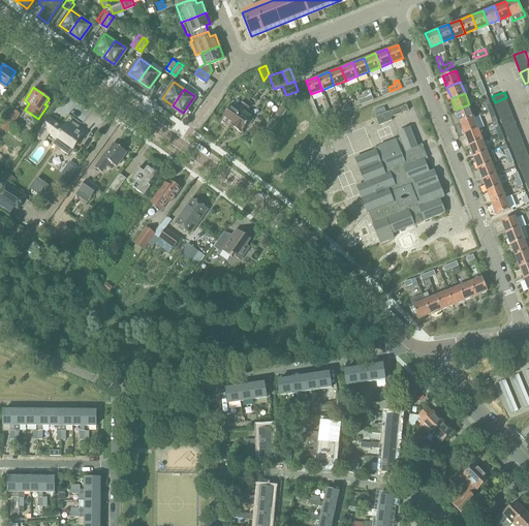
[(240,102),(245,106),(250,99),(245,96),(240,102)]
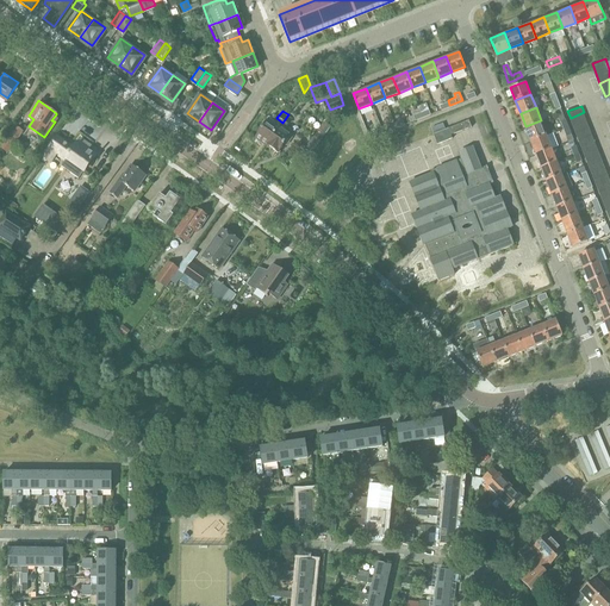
[(586,119),(584,112),(571,118),(573,125),(586,119)]
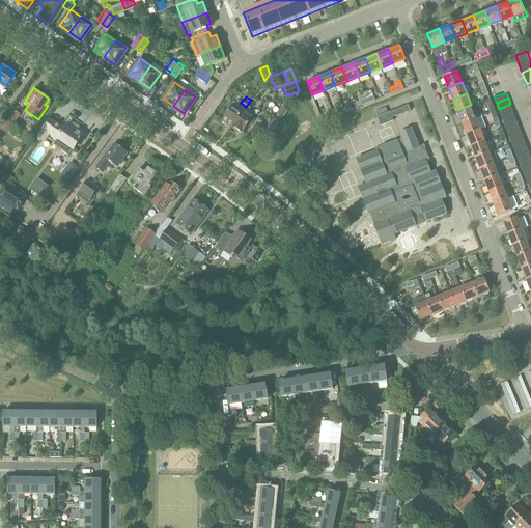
[(228,110),(224,116),(234,123),(244,110),(246,107),(241,103),(239,107),(232,103),(228,109),(228,110)]
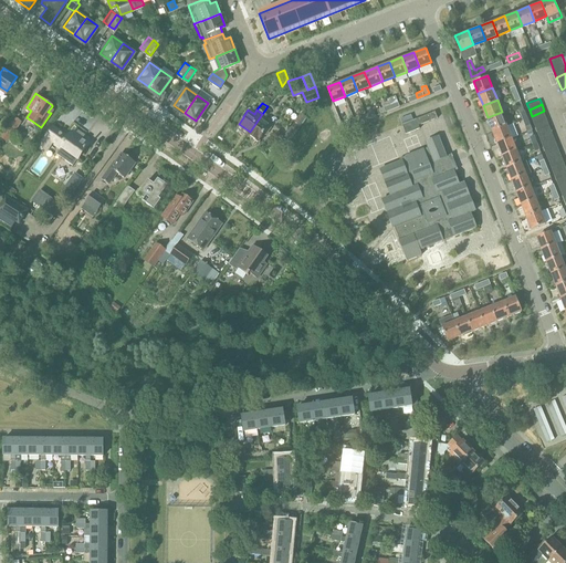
[(418,123),(438,115),(436,110),(413,118),(411,112),(400,116),(402,122),(406,132),(420,126),(418,123)]
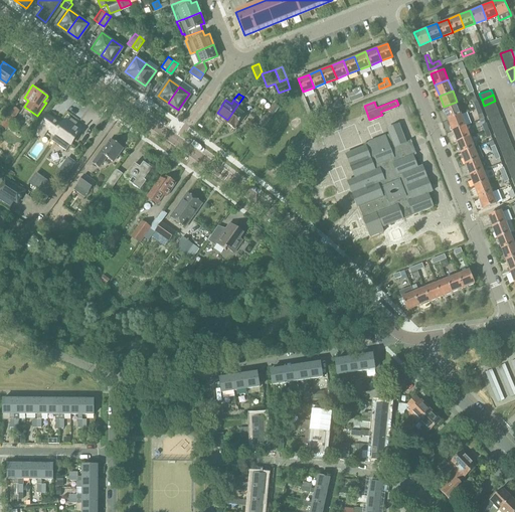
[(495,101),(484,106),(486,111),(497,107),(495,101)]
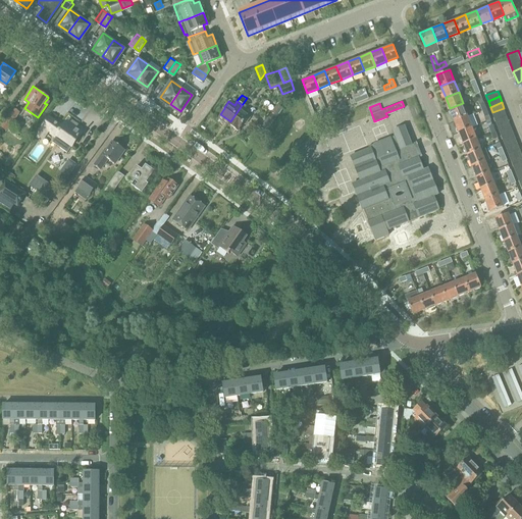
[(467,114),(463,103),(450,108),(455,119),(467,114)]
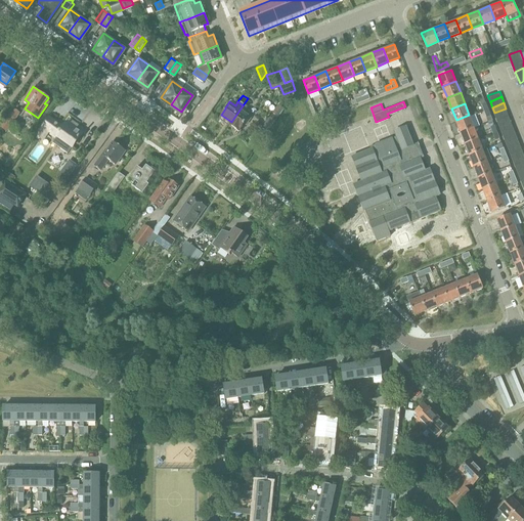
[(13,105),(5,118),(12,122),(20,111),(13,105)]
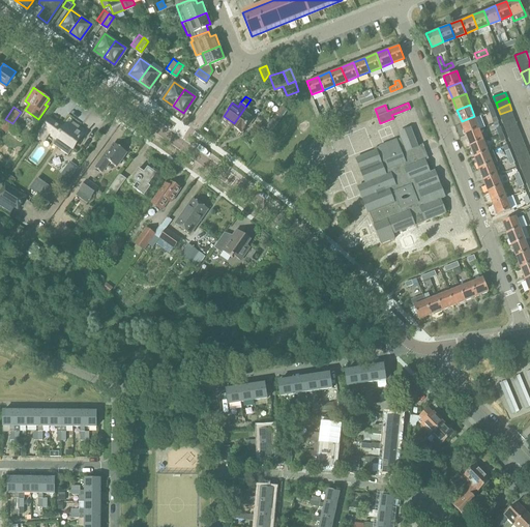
[(243,110),(234,123),(243,130),(248,123),(249,124),(255,118),(246,112),(248,110),(248,109),(245,107),(243,110)]
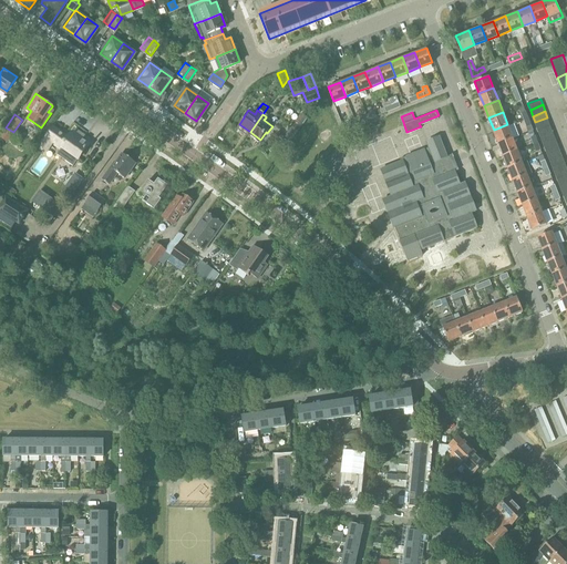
[(532,123),(528,116),(524,118),(527,125),(526,125),(528,130),(533,129),(534,129),(532,123)]
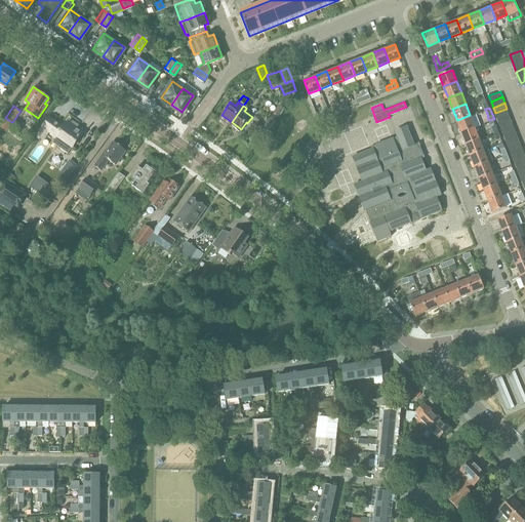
[(510,114),(507,109),(495,113),(497,119),(510,114)]
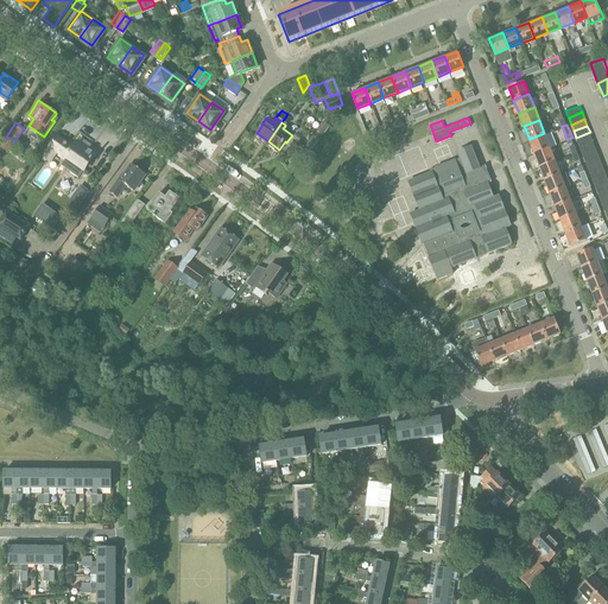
[(590,132),(576,138),(578,144),(593,139),(590,132)]
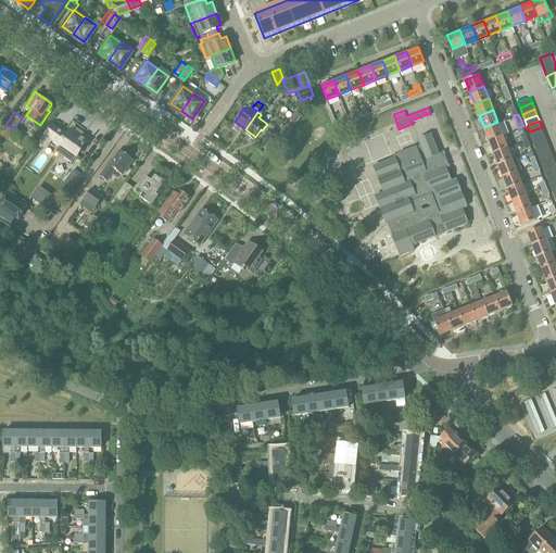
[(279,132),(285,136),(291,126),(286,122),(279,132)]
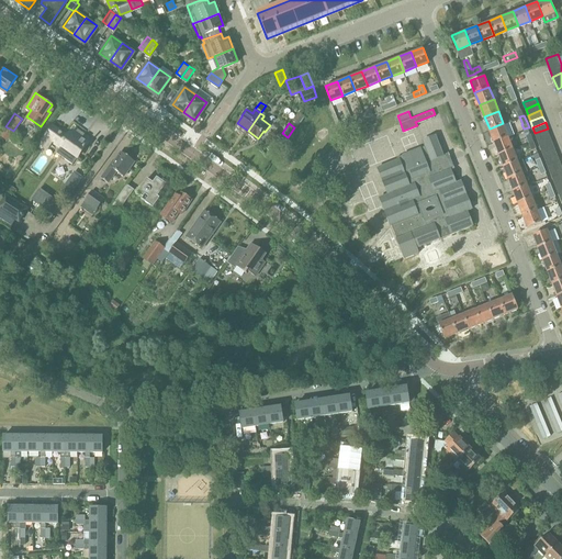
[(508,135),(503,123),(490,129),(494,141),(508,135)]
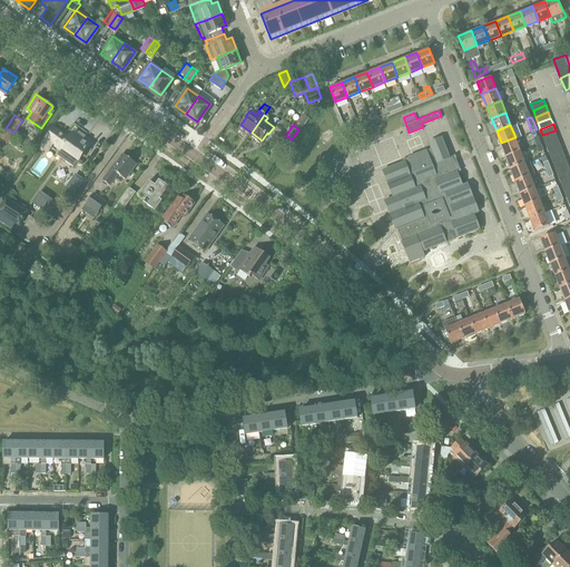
[(53,126),(47,135),(62,146),(57,153),(74,165),(84,150),(86,152),(89,147),(87,146),(89,143),(80,137),(82,134),(75,128),(71,134),(69,137),(53,126)]
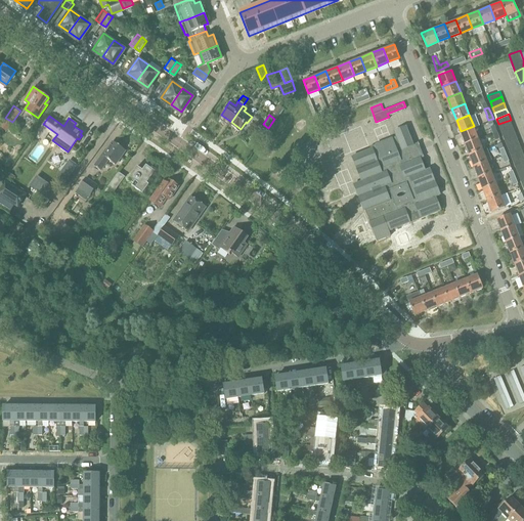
[(513,125),(511,120),(498,124),(501,130),(513,125)]
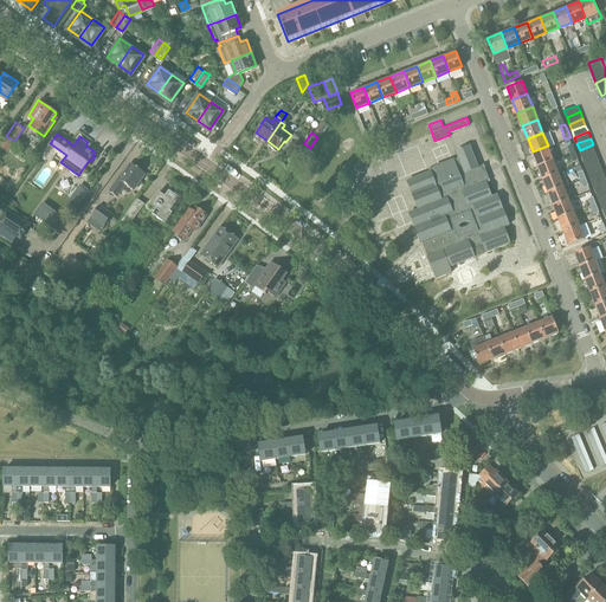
[(490,194),(485,181),(490,179),(484,166),(485,166),(484,162),(478,164),(470,144),(456,150),(458,157),(453,160),(452,157),(427,168),(429,170),(406,179),(418,207),(408,211),(420,241),(423,241),(427,254),(436,277),(452,271),(450,264),(450,263),(451,265),(474,256),(489,250),(509,241),(503,226),(508,224),(496,193),(490,194)]
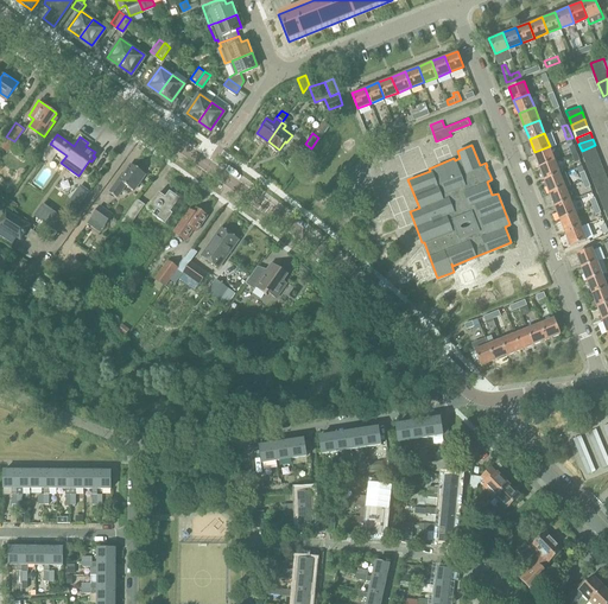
[(595,145),(582,151),(584,157),(597,152),(595,145)]
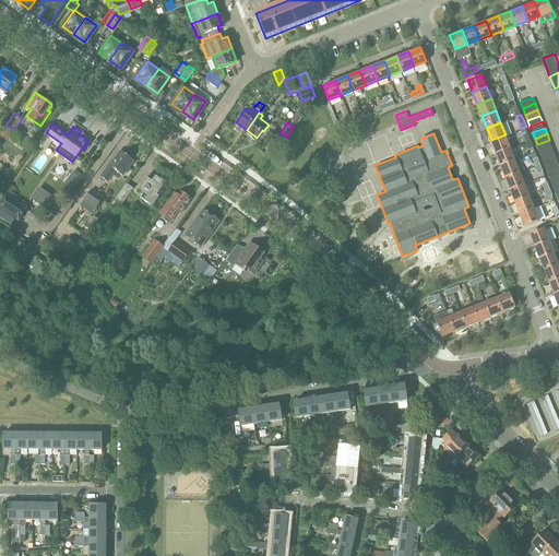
[(510,146),(506,134),(491,140),(496,152),(510,146)]
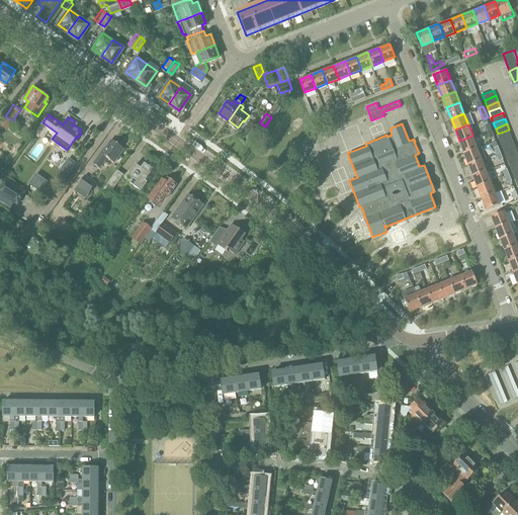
[(511,135),(509,130),(498,134),(500,140),(511,135)]
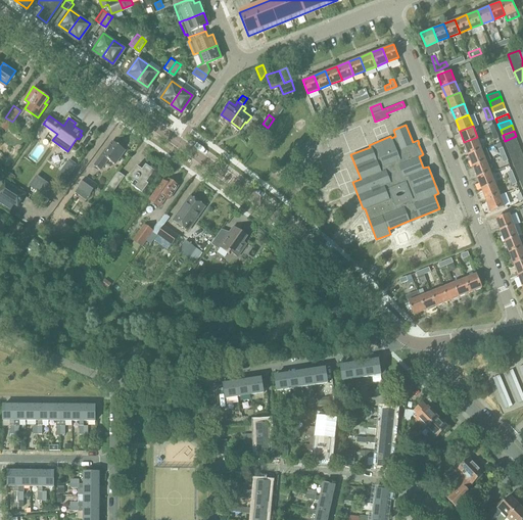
[(516,136),(505,141),(507,146),(519,142),(516,136)]
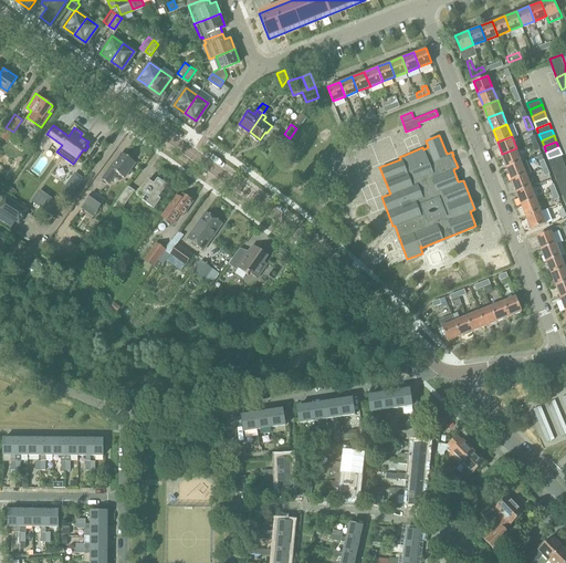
[(522,160),(516,148),(502,154),(507,166),(522,160)]
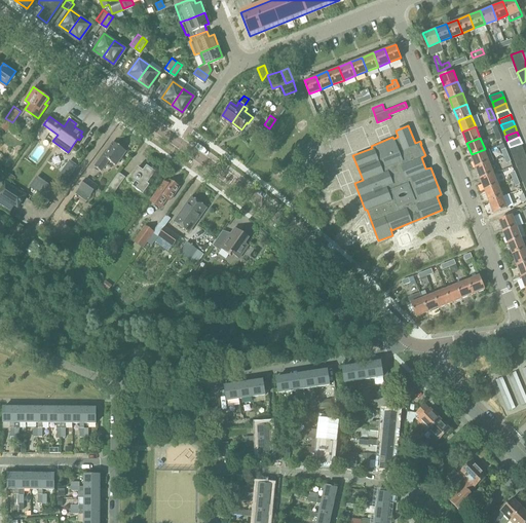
[(103,153),(96,163),(102,169),(109,158),(116,163),(126,149),(114,140),(105,154),(103,153)]
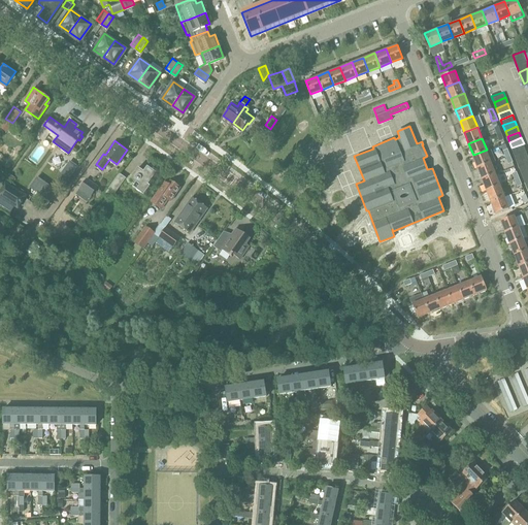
[(526,149),(524,143),(512,148),(515,154),(526,149)]
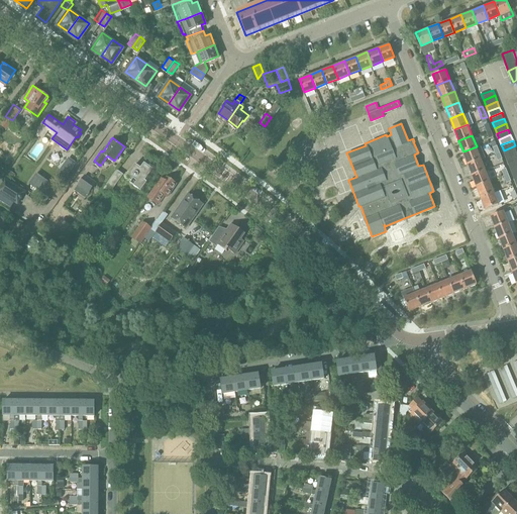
[(515,145),(504,150),(506,156),(516,151),(515,145)]
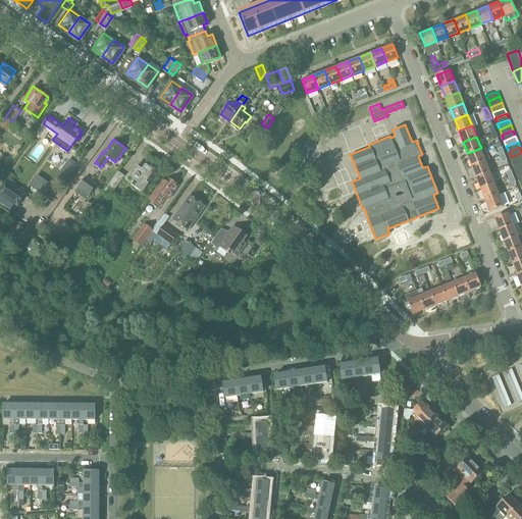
[(485,159),(481,148),(468,153),(472,164),(485,159)]
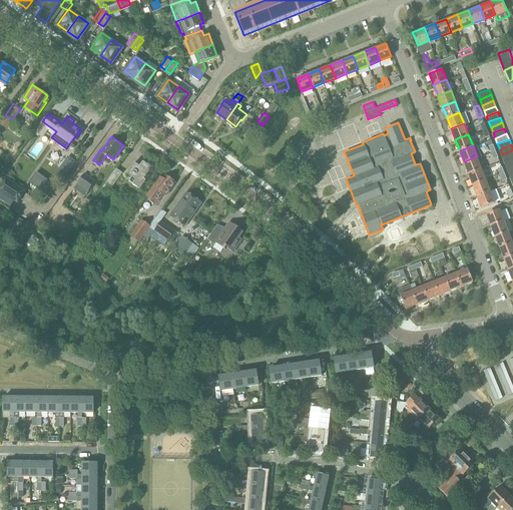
[(512,156),(512,150),(502,154),(504,160),(512,156)]
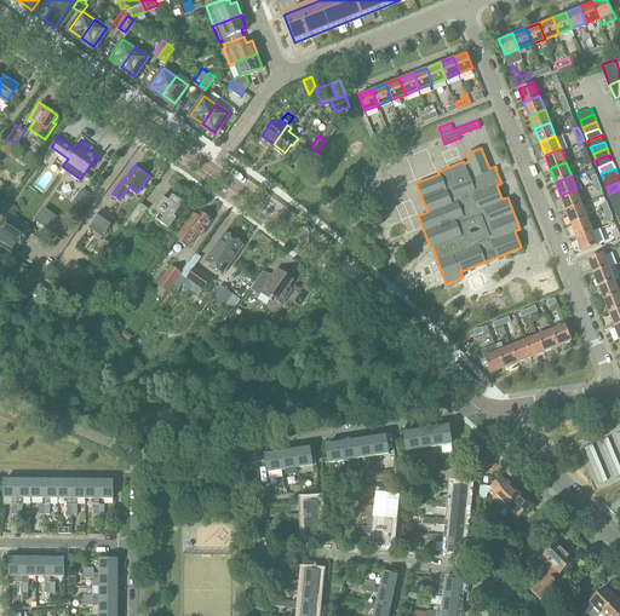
[(82,186),(79,193),(87,199),(91,193),(82,186)]
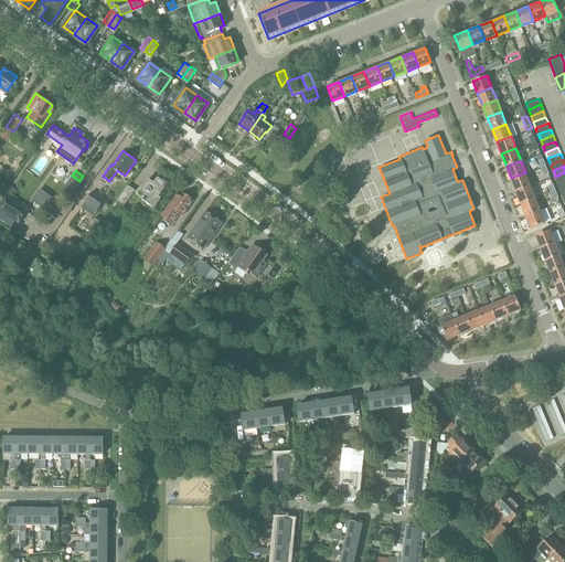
[(530,184),(525,172),(511,178),(516,191),(530,184)]
